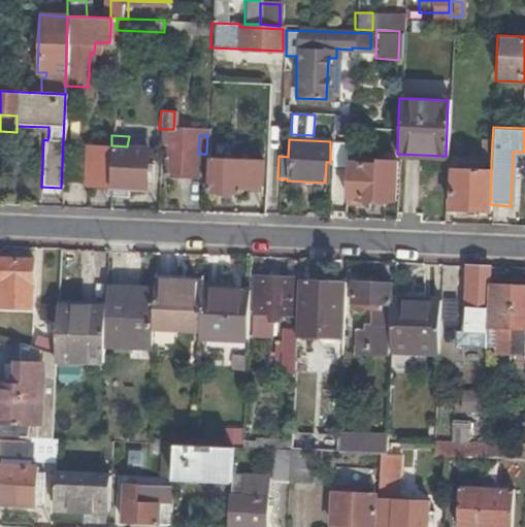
[(477,162),(485,162),(491,162),(492,141),(478,141),(477,162)]
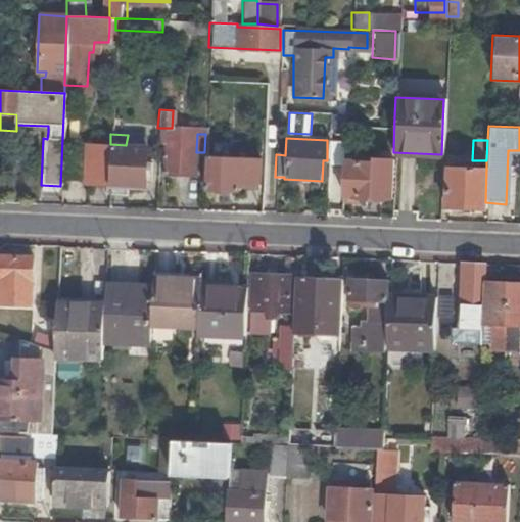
[(83,184),(108,185),(110,144),(86,143),(83,184)]
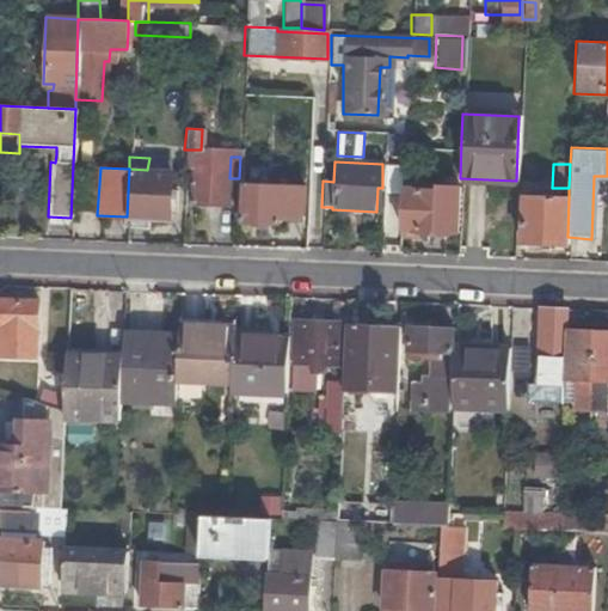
[(127,217),(127,228),(147,230),(147,218),(167,219),(170,171),(147,170),(129,169),(127,217)]
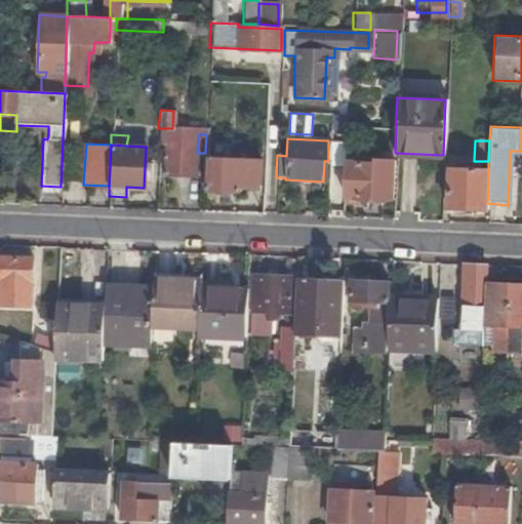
[(195,175),(196,159),(174,159),(174,150),(168,149),(168,145),(163,145),(162,175),(195,175)]
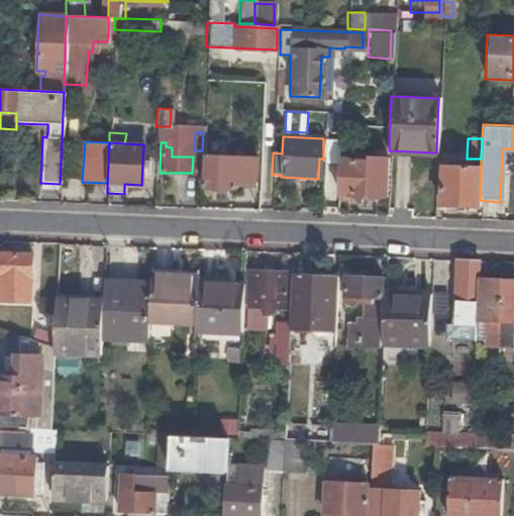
[(202,156),(200,189),(234,189),(234,182),(254,182),(255,158),(231,158),(231,163),(225,163),(225,157),(202,156)]
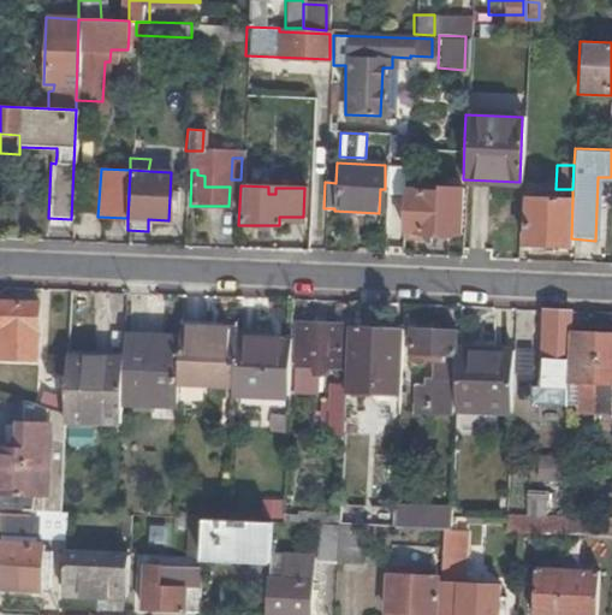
[(458,235),(459,189),(440,188),(439,191),(415,191),(413,234),(415,234),(428,234),(458,235)]
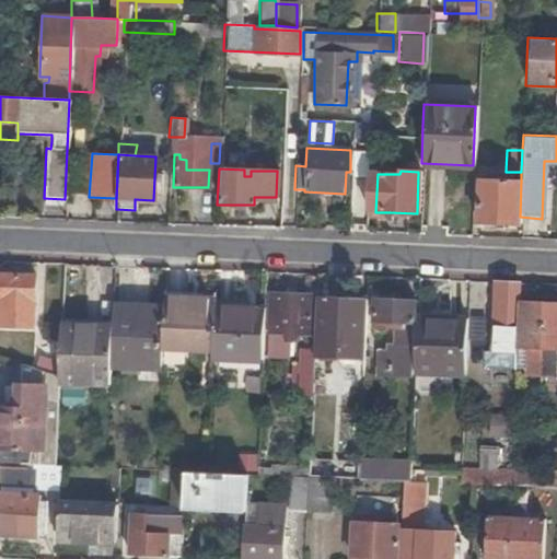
[(520,224),(520,217),(521,179),(514,181),(478,179),(477,221),(520,224)]
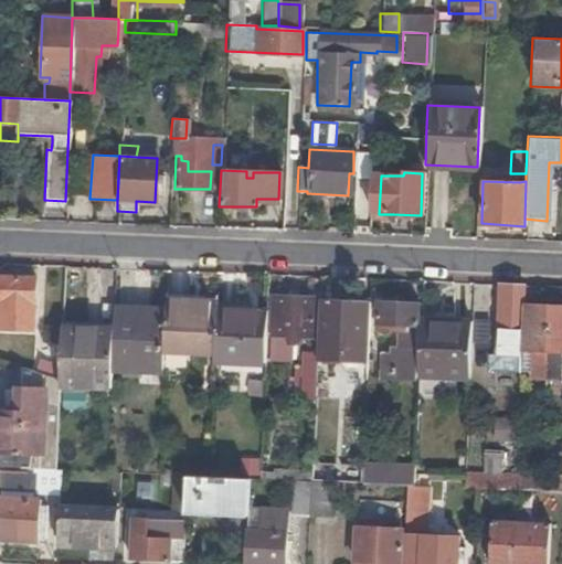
[(0,328),(32,329),(34,278),(0,276),(0,301),(0,328)]
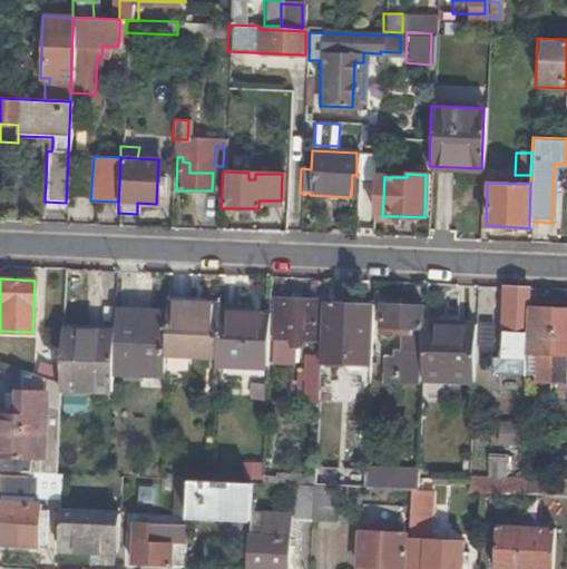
[(320,300),(321,278),(311,278),(310,298),(315,300),(320,300)]
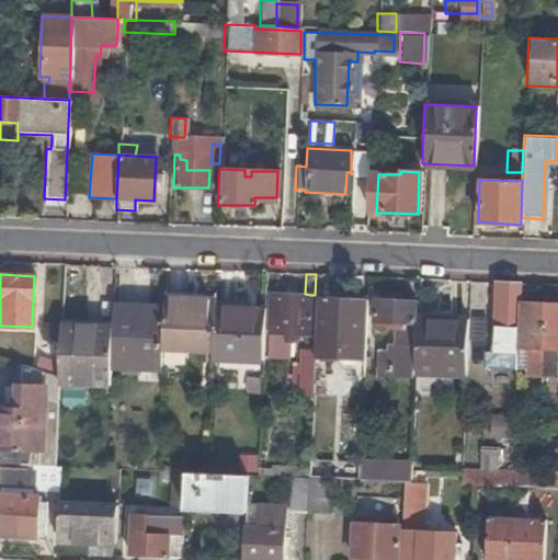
[(517,303),(517,282),(499,282),(497,323),(493,323),(493,345),(515,345),(517,303)]
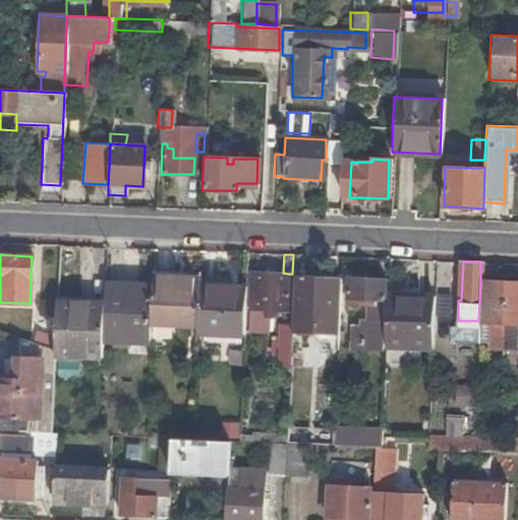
[(287,311),(288,274),(283,273),(274,273),(271,273),(266,273),(251,272),(250,309),(248,309),(247,332),(268,332),(269,319),(273,315),(273,310),(287,311)]
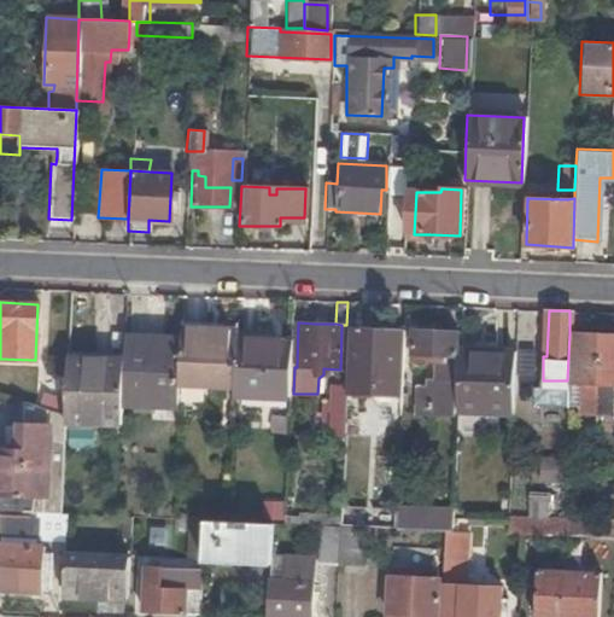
[(399,395),(403,329),(346,326),(344,386),(344,394),(399,395)]
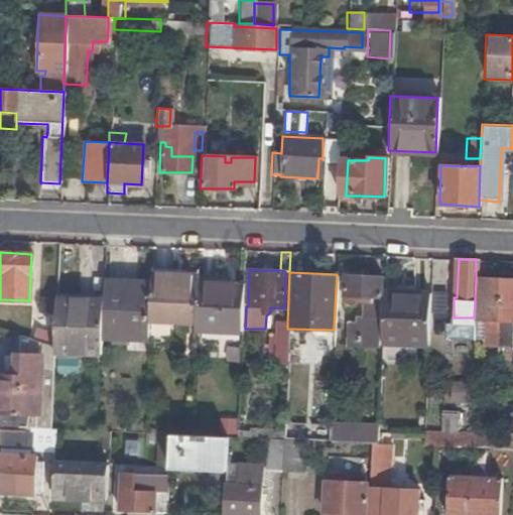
[(357,320),(356,344),(378,344),(381,276),(344,275),(343,294),(364,295),(363,320),(357,320)]
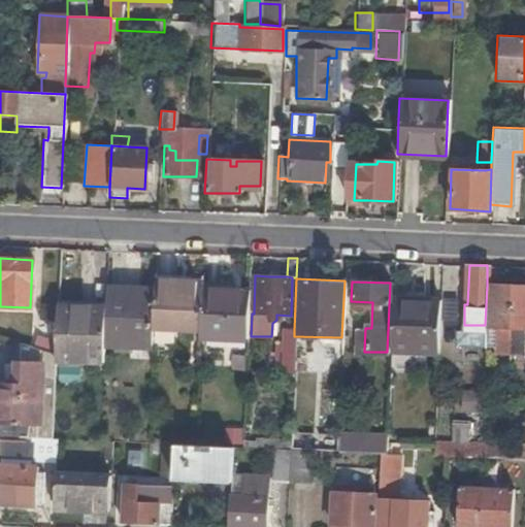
[(524,286),(493,285),(487,285),(485,325),(495,326),(494,347),(494,352),(522,353),(523,344),(524,327),(524,326),(524,286)]
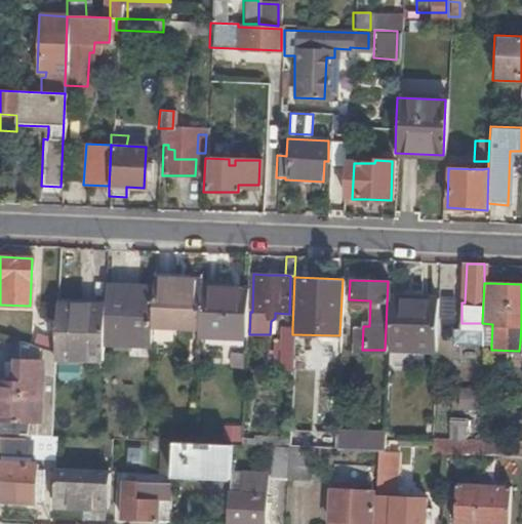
[(150,327),(152,289),(146,288),(104,287),(104,305),(102,341),(125,341),(150,343),(150,327)]
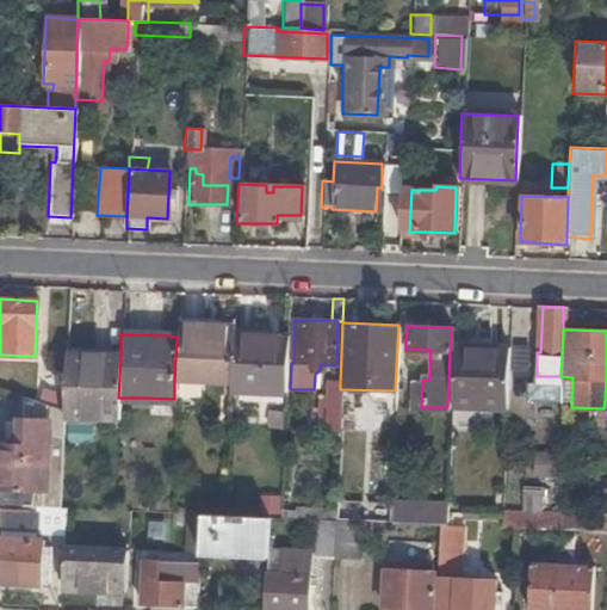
[(231,344),(231,338),(221,338),(177,337),(174,381),(230,383),(231,344)]
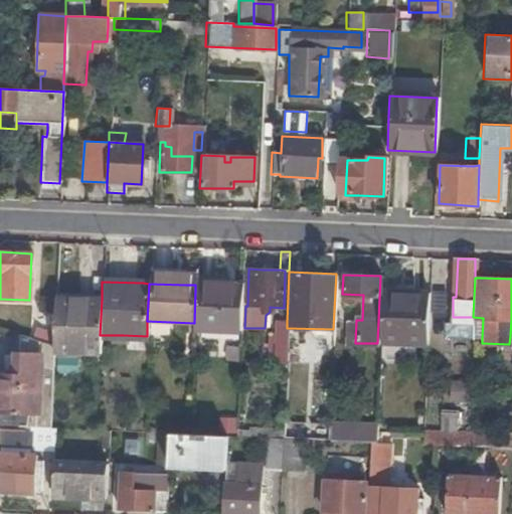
[(425,345),(429,288),(382,285),(380,337),(397,338),(397,344),(425,345)]
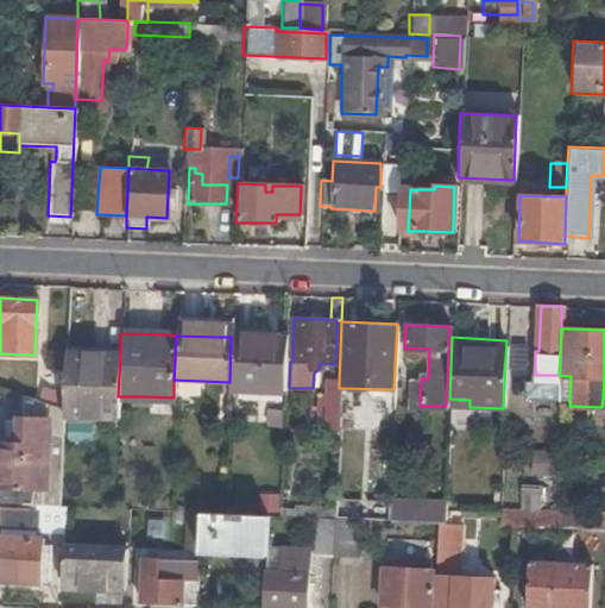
[(284,388),(287,345),(231,343),(229,382),(228,384),(238,386),(284,388)]
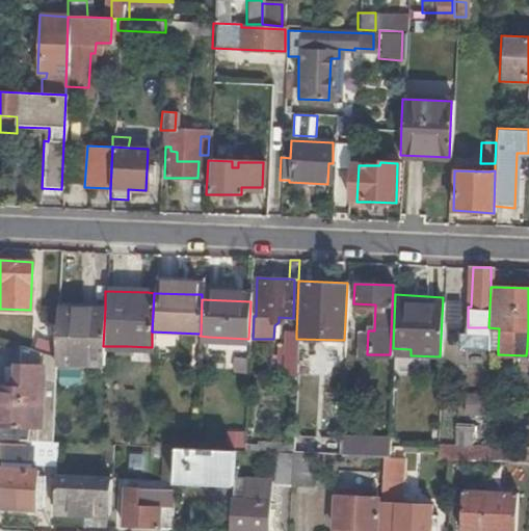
[(103,346),(105,309),(57,309),(56,344),(55,356),(55,364),(103,365),(103,351),(103,346)]
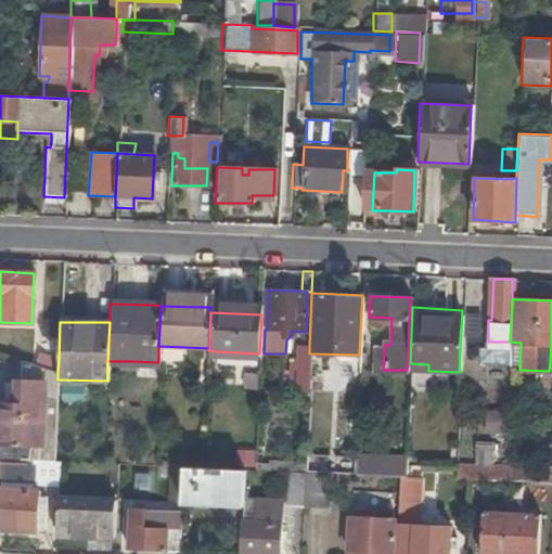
[(510,363),(510,342),(488,342),(487,347),(478,346),(477,362),(510,363)]
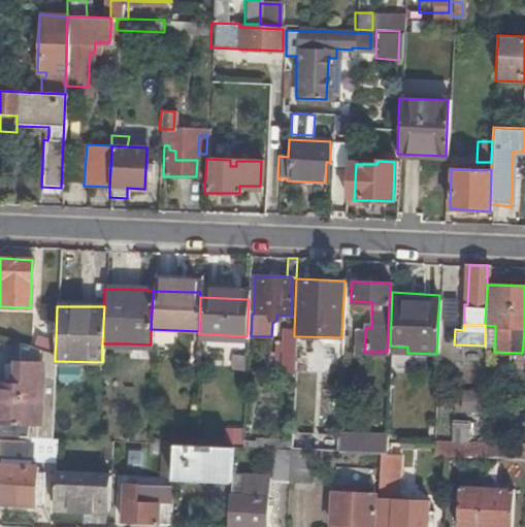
[(495,326),(485,325),(485,346),(494,347),(495,326)]
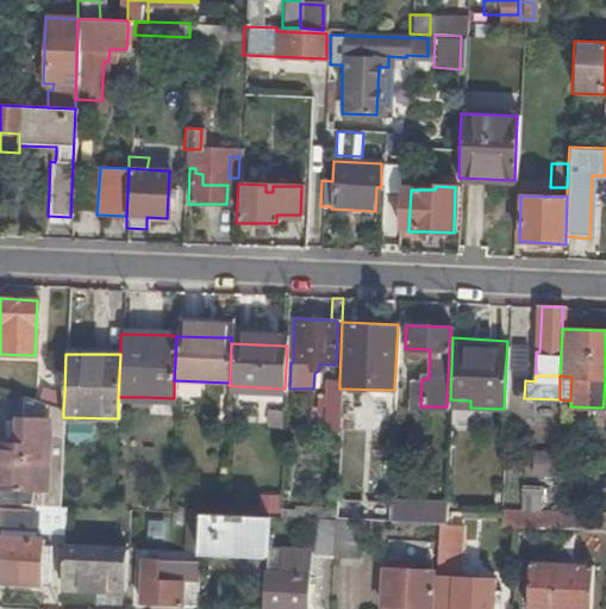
[(407,405),(420,406),(422,379),(410,379),(407,405)]
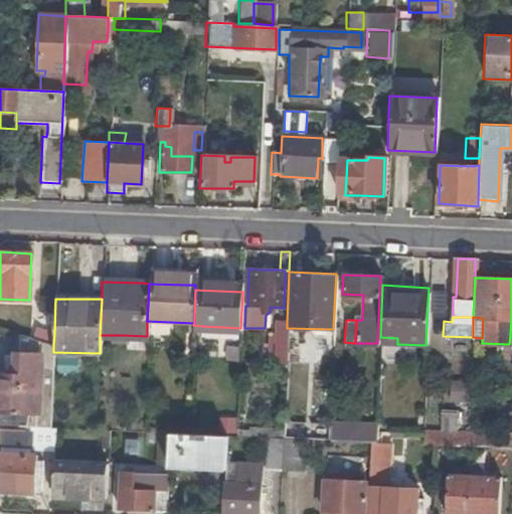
[(286,344),(287,328),(287,322),(275,321),(273,361),(285,362),(286,344)]
